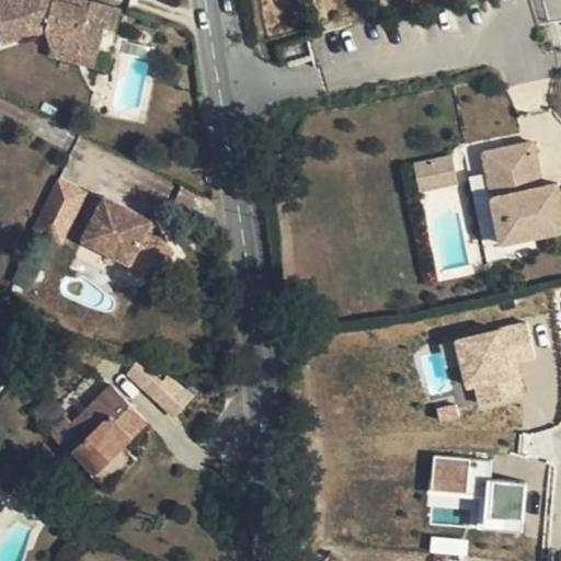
[(60,0),(0,0),(0,32),(3,41),(47,26),(53,43),(79,49),(81,43),(100,48),(106,24),(115,26),(121,9),(87,0),(72,0),(72,3),(60,0)]
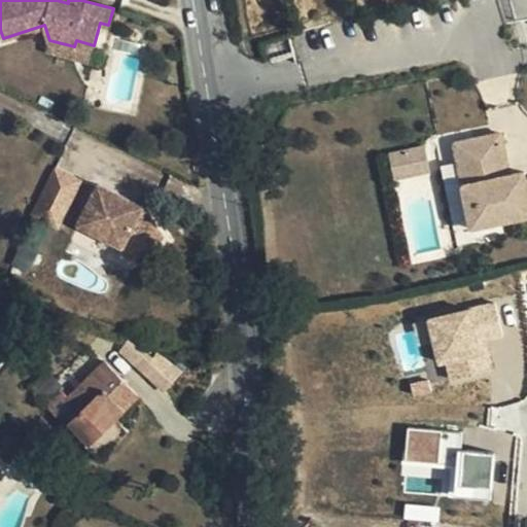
[(456,164),(468,230),(526,218),(526,183),(524,184),(508,187),(506,178),(499,136),(471,141),(475,160),(456,164)]
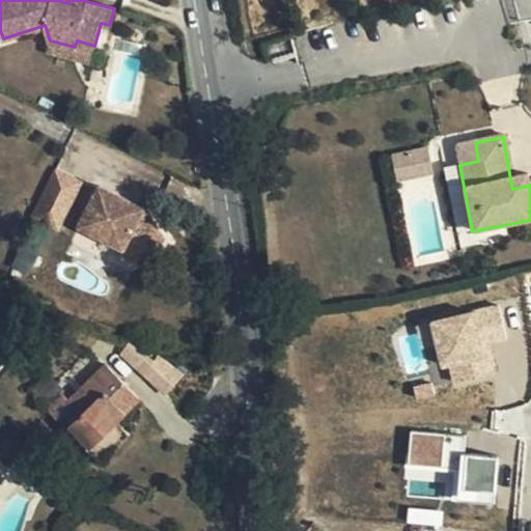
[(456,146),(459,165),(478,161),(475,142),(456,146)]
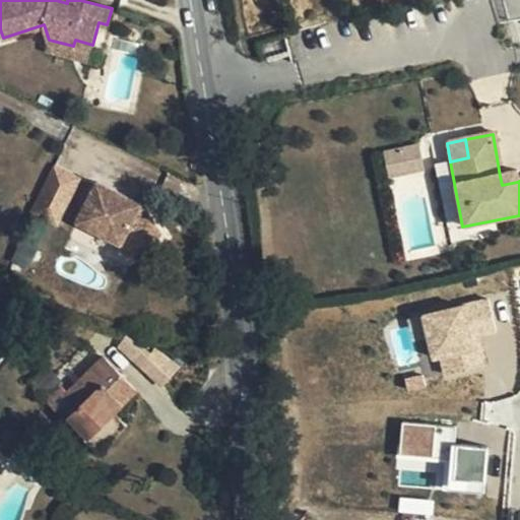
[(417,148),(382,155),(387,180),(423,174),(417,148)]
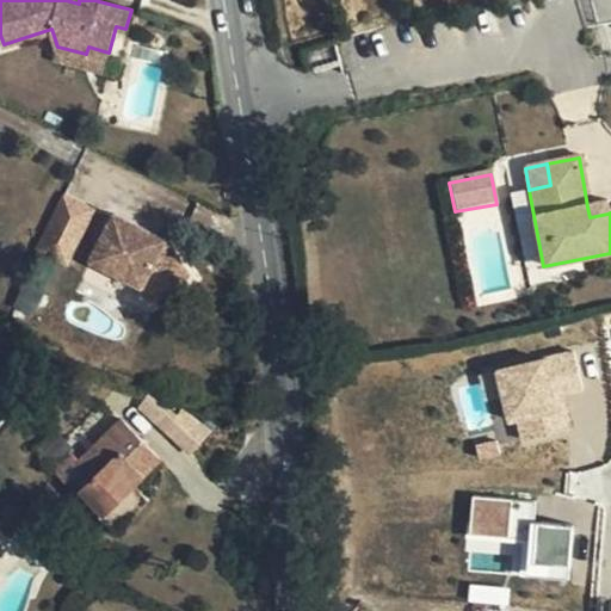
[(96,209),(67,193),(42,244),(68,258),(96,209)]
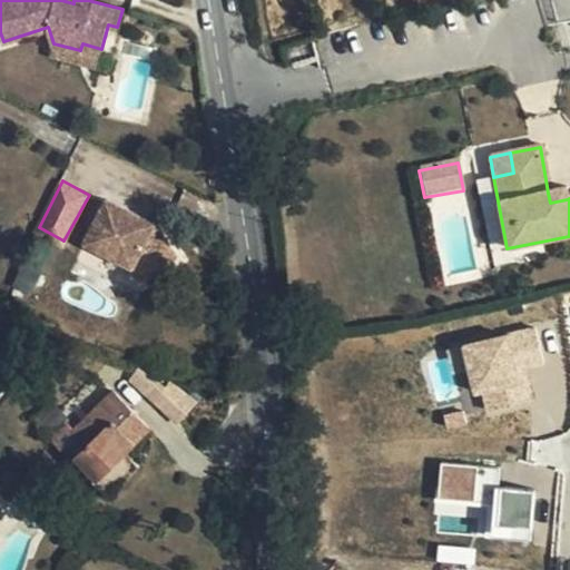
[(155,220),(109,197),(88,239),(133,263),(143,279),(177,259),(157,227),(154,225),(155,220)]
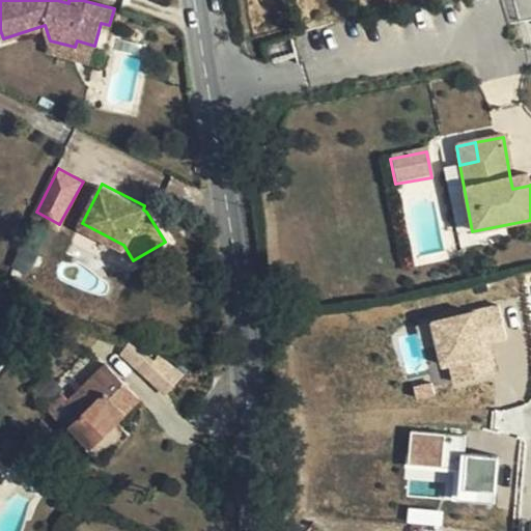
[(447,366),(450,384),(496,376),(490,344),(506,341),(500,307),(429,319),(438,367),(447,366)]
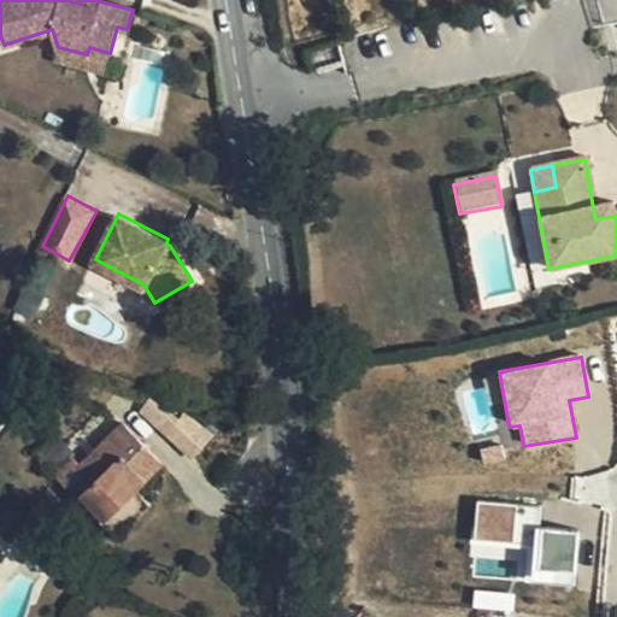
[(152,399),(140,411),(189,459),(211,438),(183,410),(172,419),(152,399)]
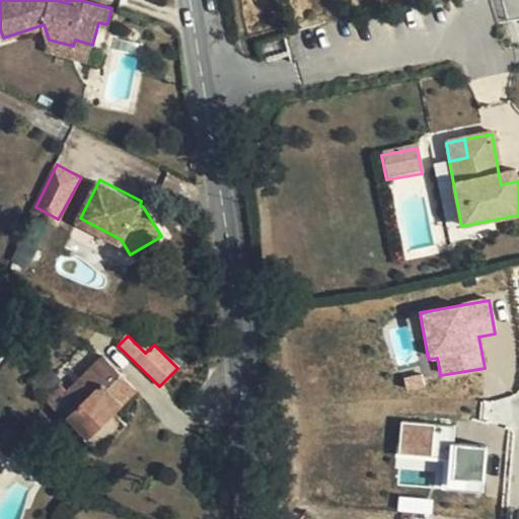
[(71,415),(90,436),(115,413),(137,390),(102,355),(69,388),(63,382),(48,397),(67,418),(71,415)]
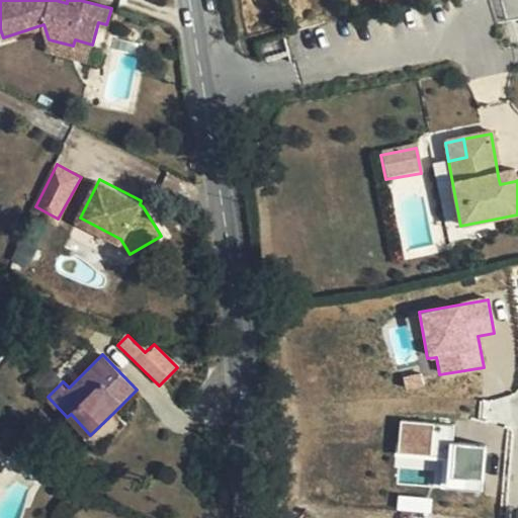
[(126,423),(114,412),(90,435),(88,437),(99,449),(126,423)]
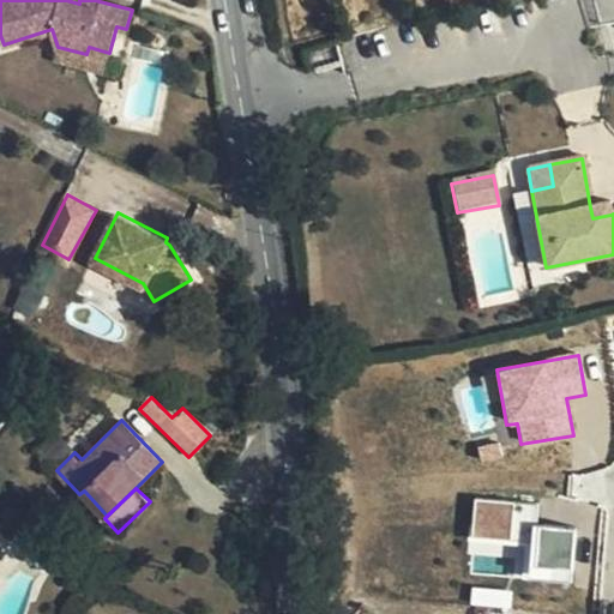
[(473,500),(471,536),(512,537),(513,501),(473,500)]
